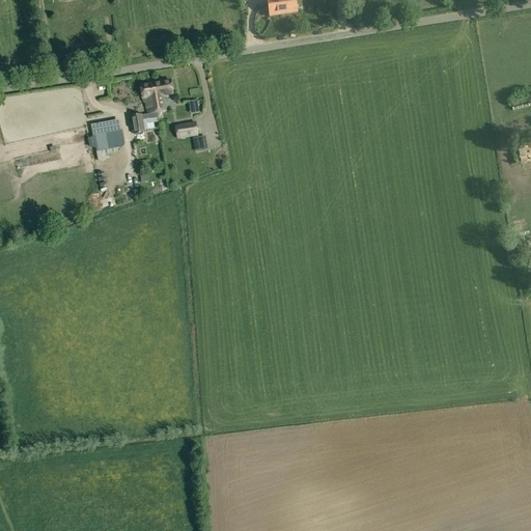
[(268,0),(270,17),(289,15),(288,11),(297,10),(295,0),(268,0)]
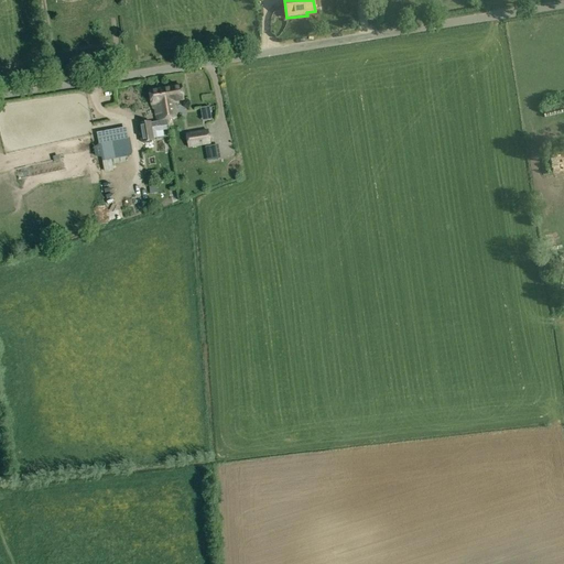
[(171,88),(159,89),(160,99),(162,99),(163,111),(165,111),(166,119),(172,119),(171,102),(172,102),(171,88)]
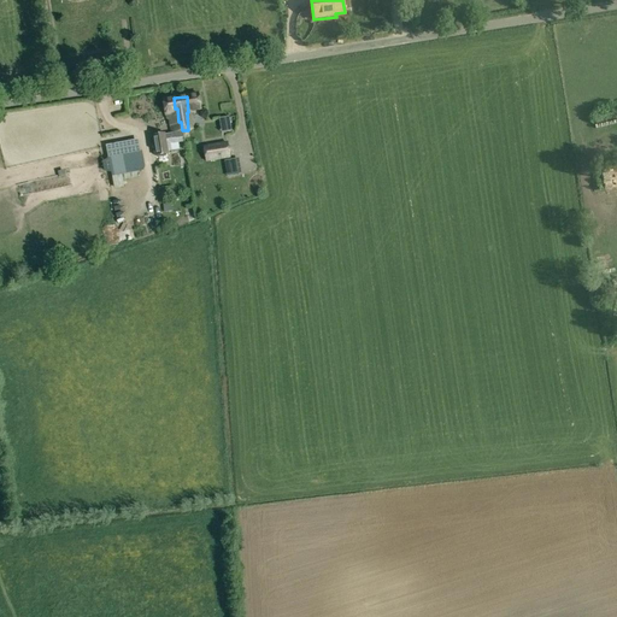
[(164,116),(169,116),(170,131),(182,130),(181,122),(178,122),(177,109),(175,109),(174,98),(163,99),(164,116)]
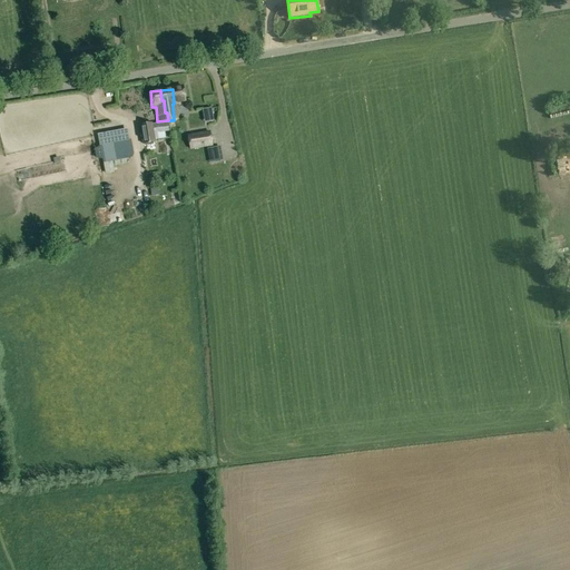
[(128,129),(98,135),(102,164),(133,158),(129,140),(130,140),(128,129)]
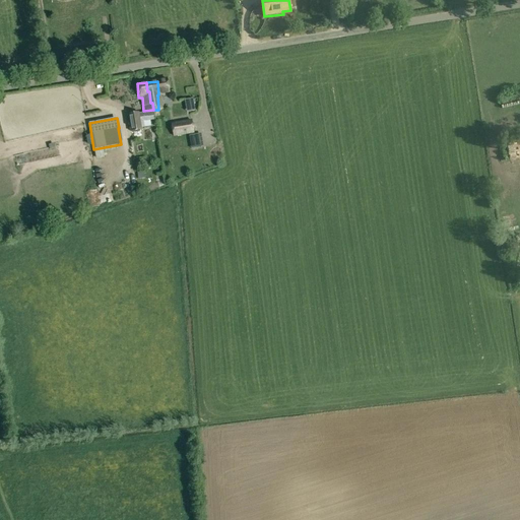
[(173,137),(194,134),(191,120),(171,123),(173,137)]
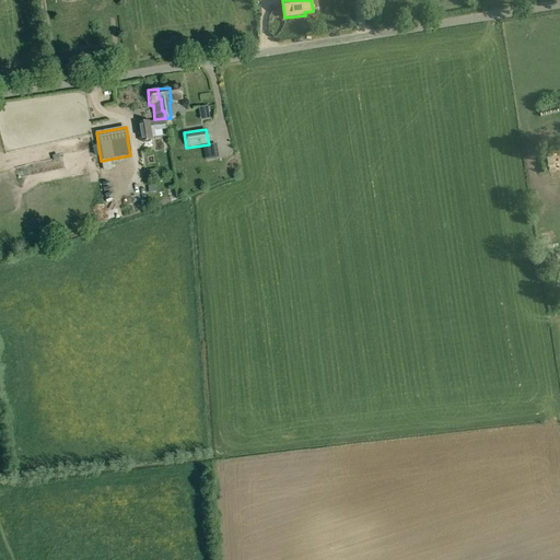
All buildings are outlined.
